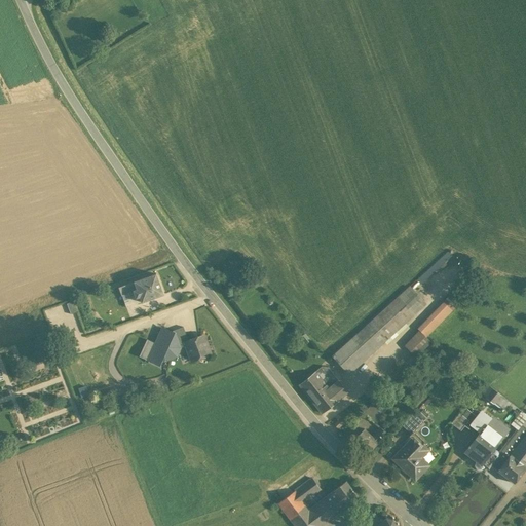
[(140,296),(142,301),(142,302),(163,294),(155,273),(135,282),(138,290),(134,291),(136,298),(140,296)]
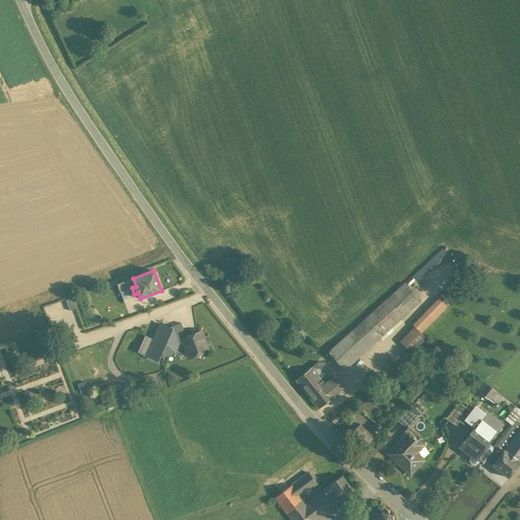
[(434,294),(442,285),(430,274),(421,281),(434,294)]
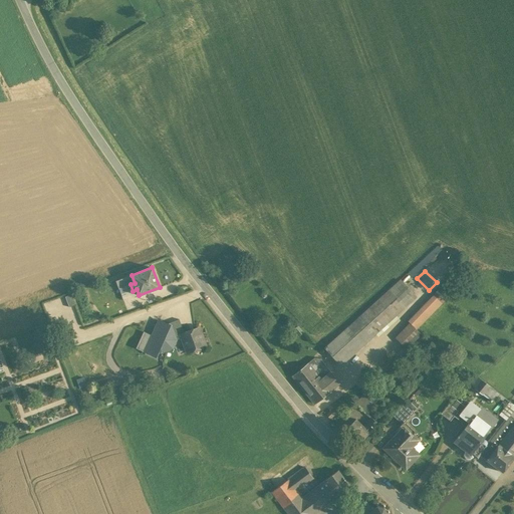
[(132,275),(115,280),(118,288),(119,288),(131,284),(135,283),(132,275)]
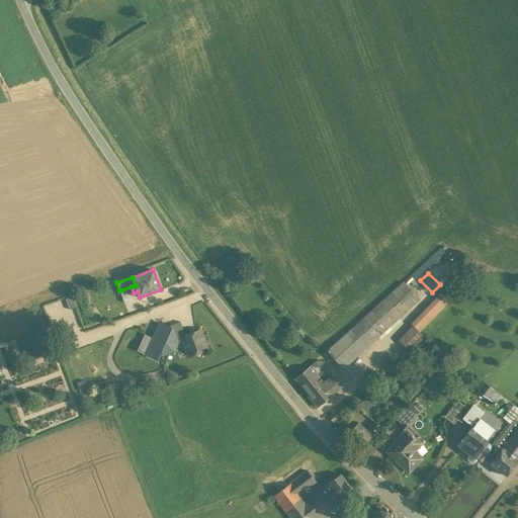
[(403,283),(392,293),(407,310),(418,299),(403,283)]
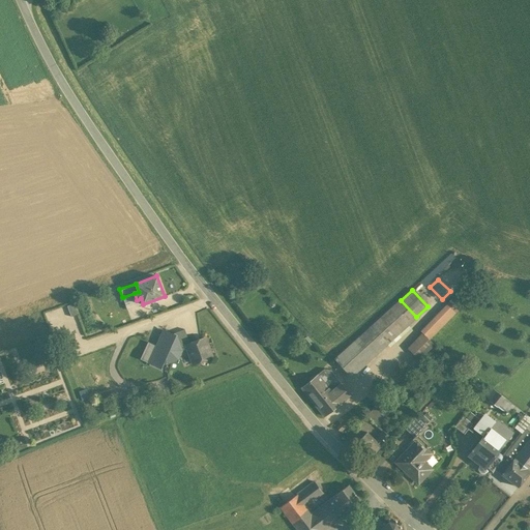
[(137,300),(135,293),(123,297),(127,310),(143,303),(141,298),(137,300)]
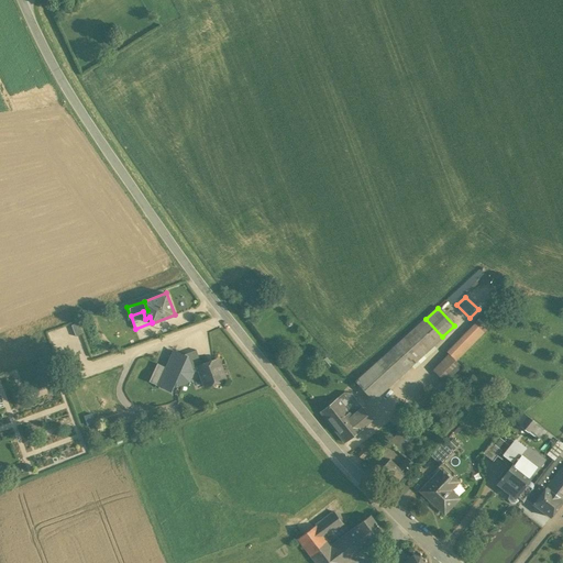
[(426,319),(398,344),(414,362),(442,337),(426,319)]
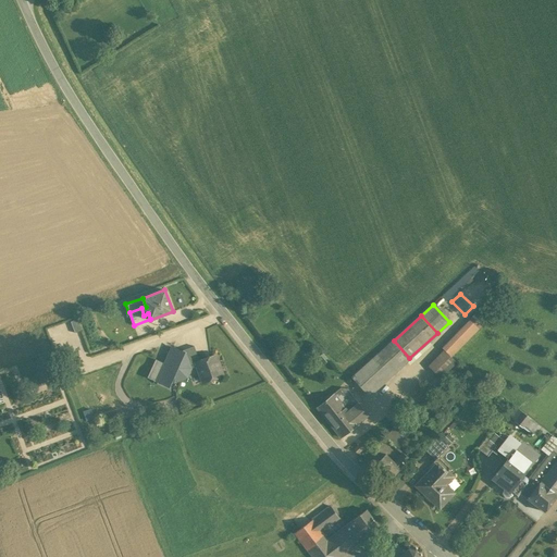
[(74,333),(82,330),(76,317),(70,319),(74,333)]
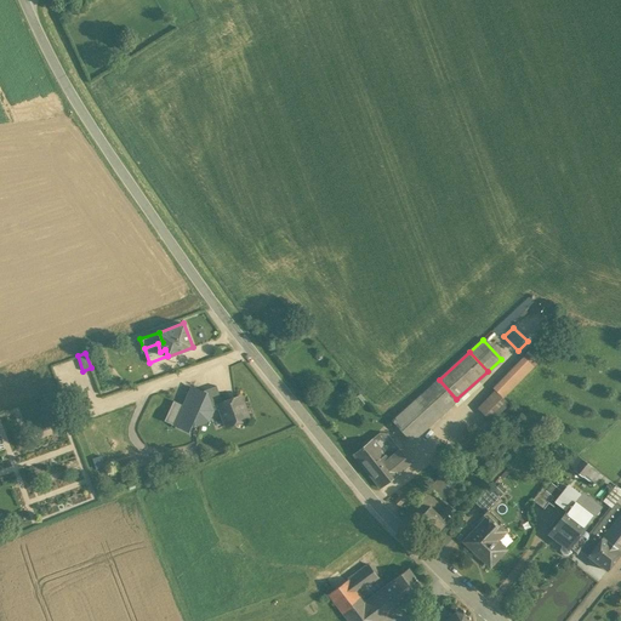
[(531,355),(518,369),(525,375),(537,362),(531,355)]
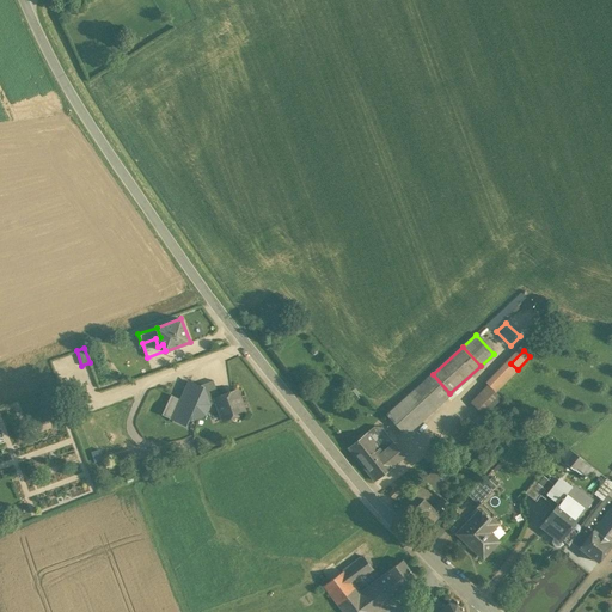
[(475,401),(487,412),(503,396),(496,391),(518,369),(510,363),(475,401)]
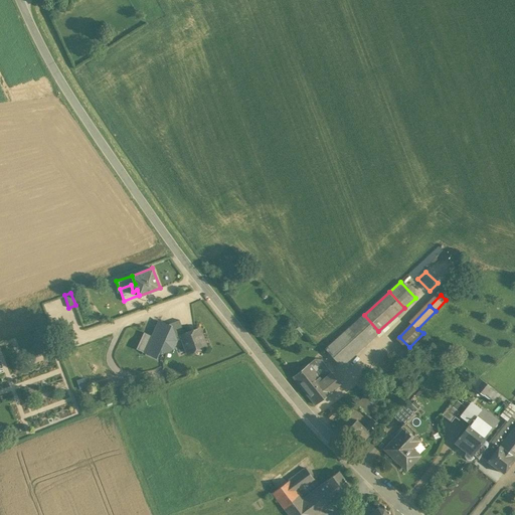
[(364,315),(326,348),(341,365),(378,331),(364,315)]
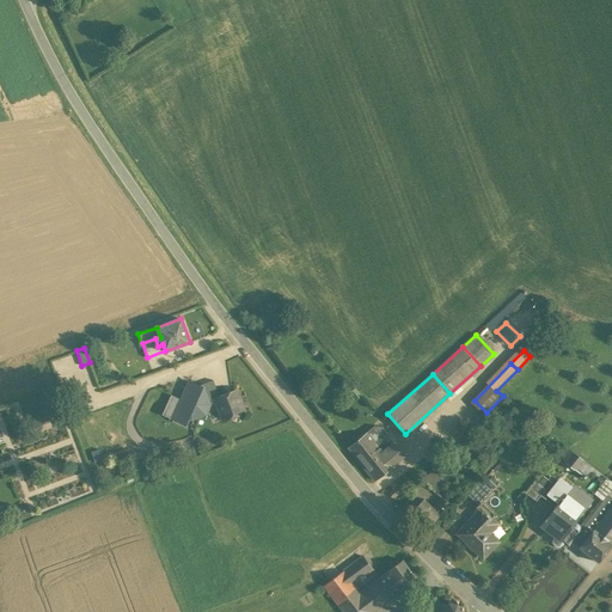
[(214,380),(202,385),(202,386),(209,404),(218,402),(215,398),(220,397),(214,380)]
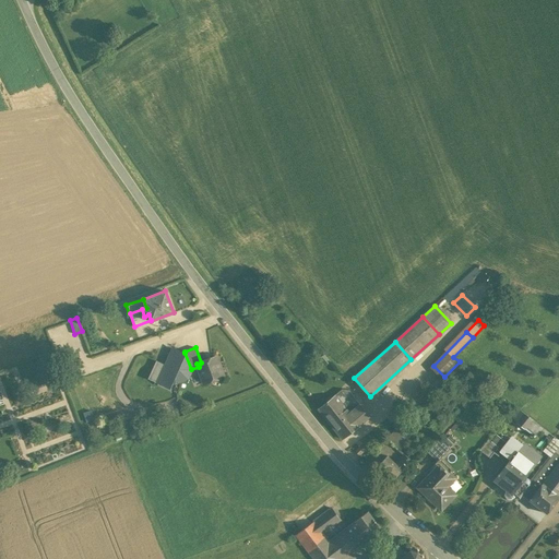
[(161,377),(174,382),(187,378),(191,369),(185,353),(182,353),(174,348),(166,365),(161,377)]
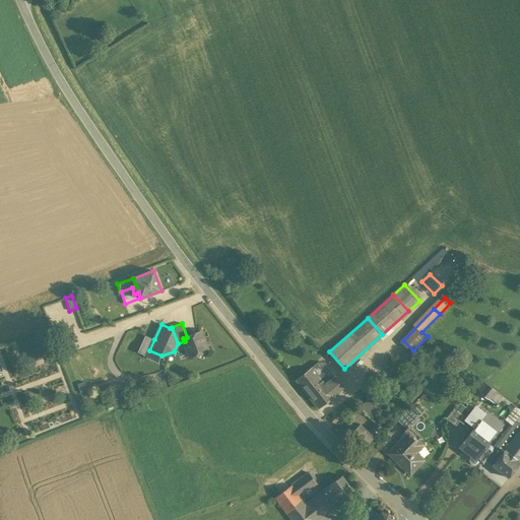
[(187,337),(183,338),(185,341),(190,356),(208,350),(201,332),(187,337)]
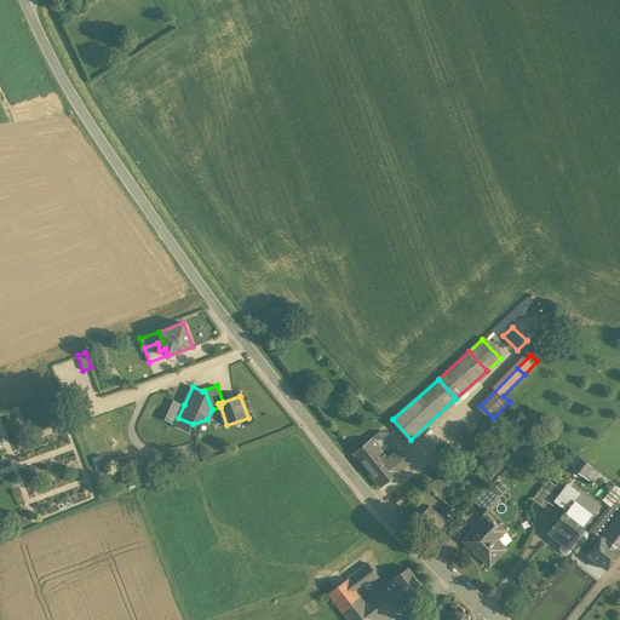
[(178,418),(184,405),(173,400),(165,420),(176,425),(178,418)]
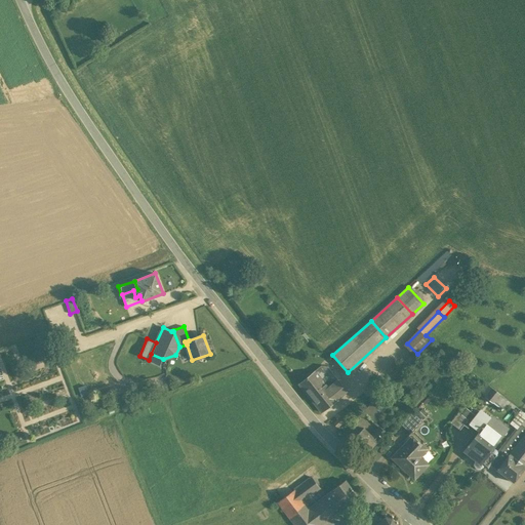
[(432,341),(418,355),(422,359),(433,349),(435,351),(438,348),(432,341)]
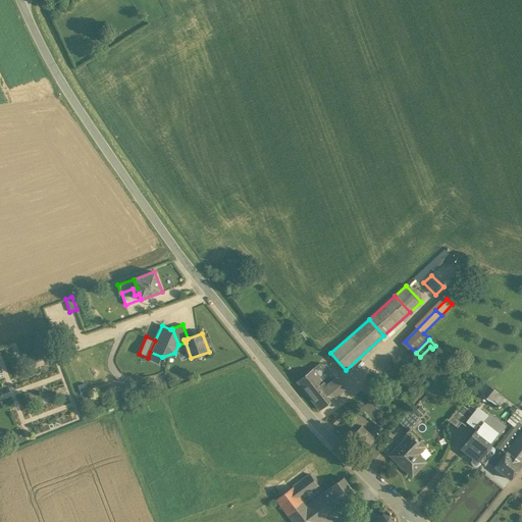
[(336,379),(324,365),(314,368),(328,386),(336,379)]
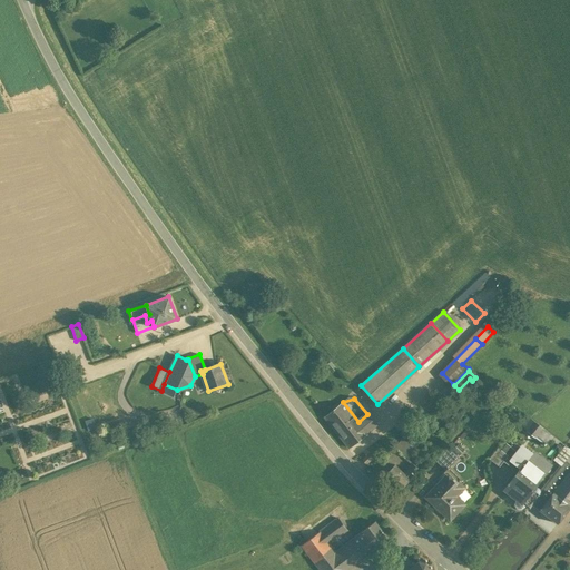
[(359,422),(343,402),(324,418),(349,446),(366,432),(359,422)]
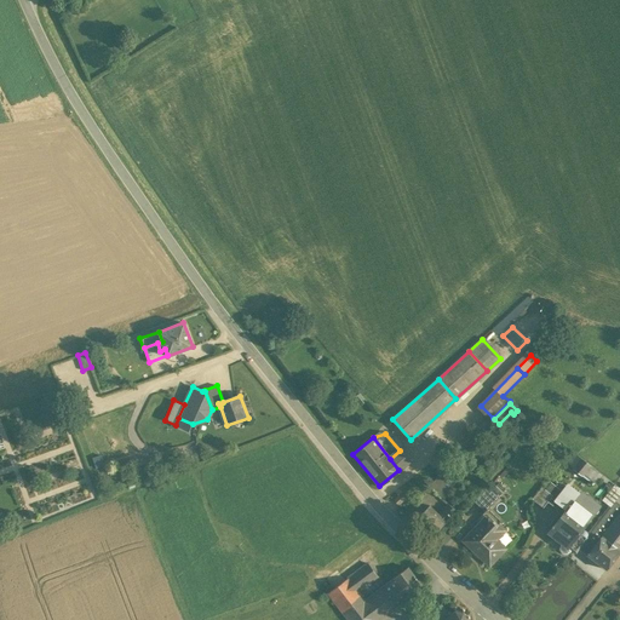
[(408,461),(400,451),(390,459),(399,470),(408,461)]
